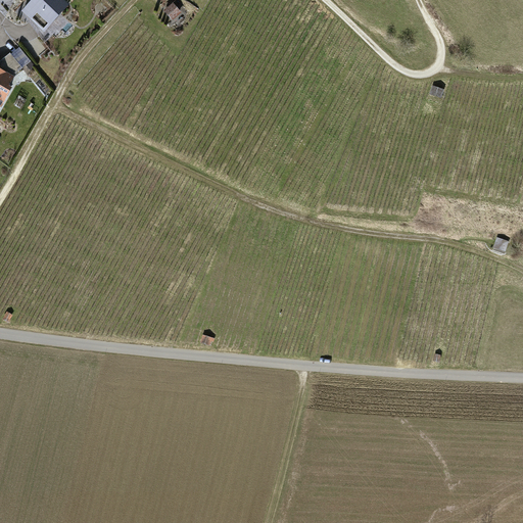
[(67,4),(62,0),(30,0),(21,9),(44,30),(67,4)]
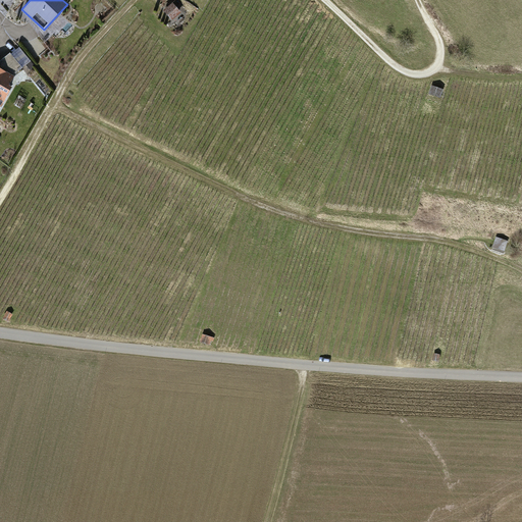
[(180,11),(173,2),(164,9),(172,18),(180,11)]
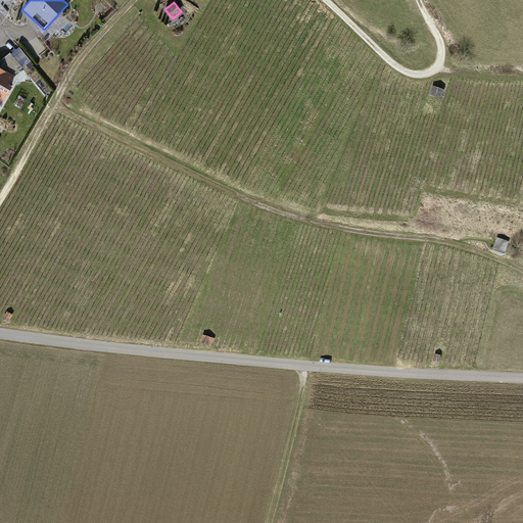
[(0,103),(12,79),(0,72),(0,103)]
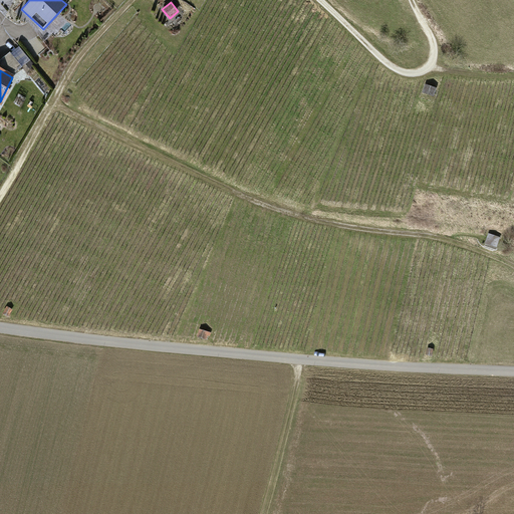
[(436,88),(427,85),(425,91),(433,94),(436,88)]
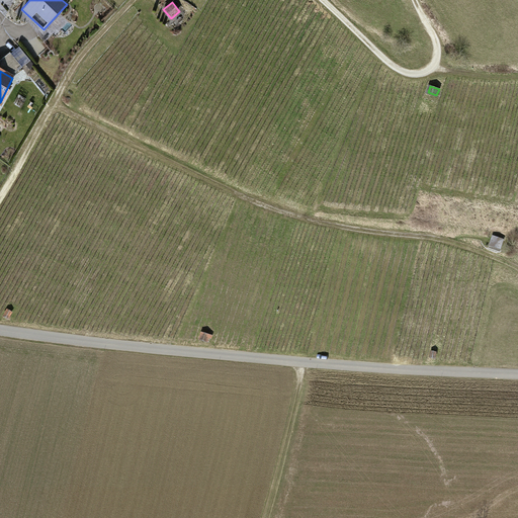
[(503,239),(494,236),(491,244),(499,247),(503,239)]
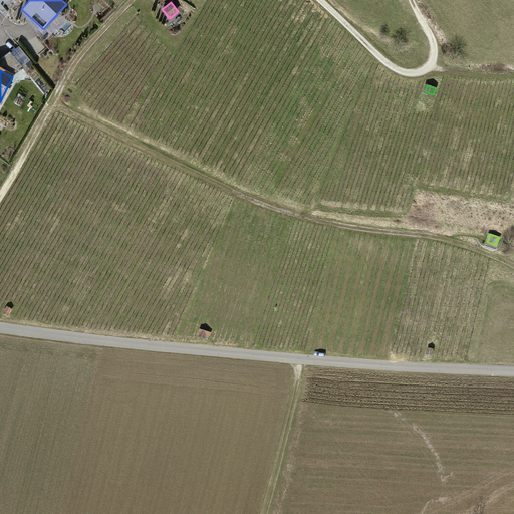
All buildings are outlined.
